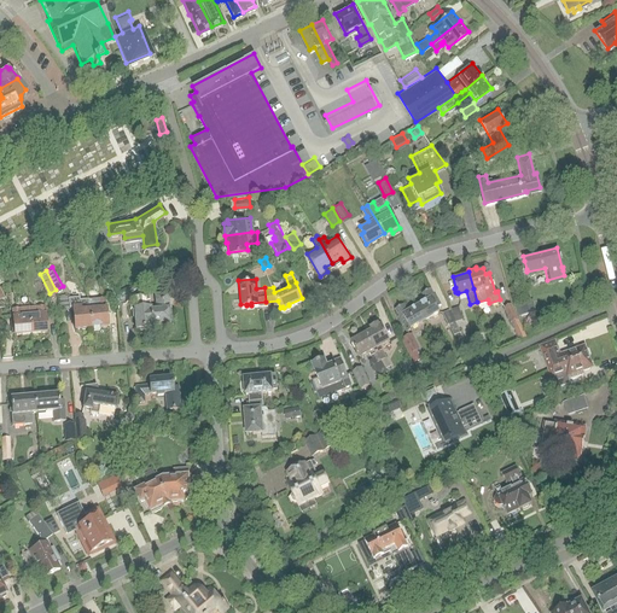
[(436,304),(441,302),(437,295),(435,296),(429,286),(421,290),(426,297),(417,303),(424,317),(438,309),(436,304)]
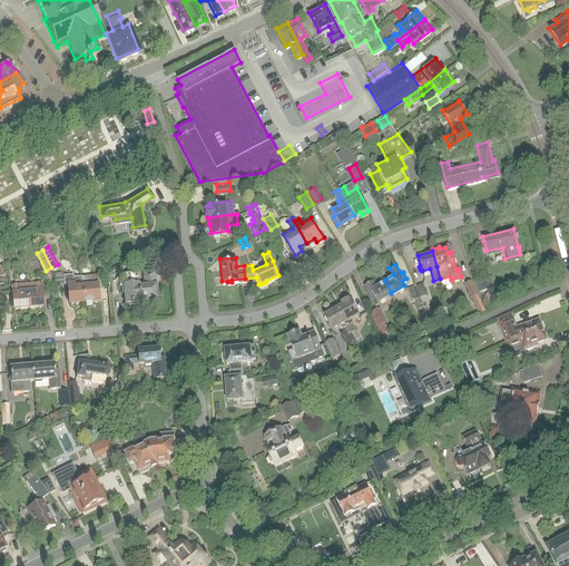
[(140,271),(141,275),(144,275),(144,280),(138,280),(139,283),(139,296),(156,295),(154,267),(143,269),(143,271),(140,271)]
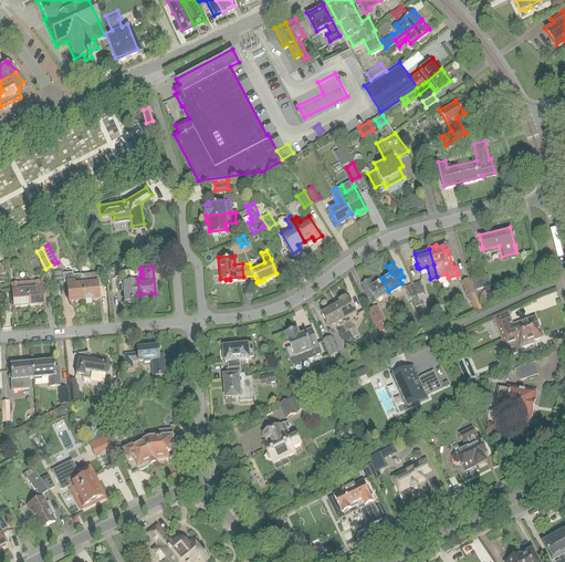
[(123,288),(123,300),(137,299),(137,295),(138,294),(138,281),(137,278),(133,279),(133,274),(133,268),(121,269),(122,281),(119,281),(121,288),(123,288)]
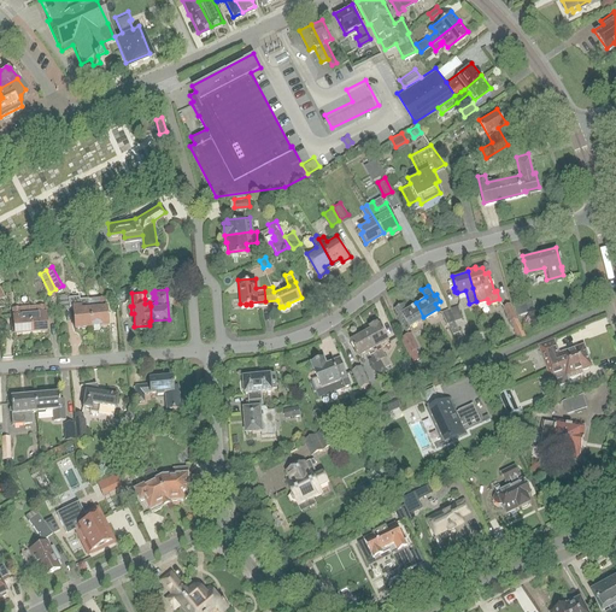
[(74,325),(91,324),(88,306),(88,295),(78,296),(78,294),(68,294),(69,304),(72,304),(74,325)]
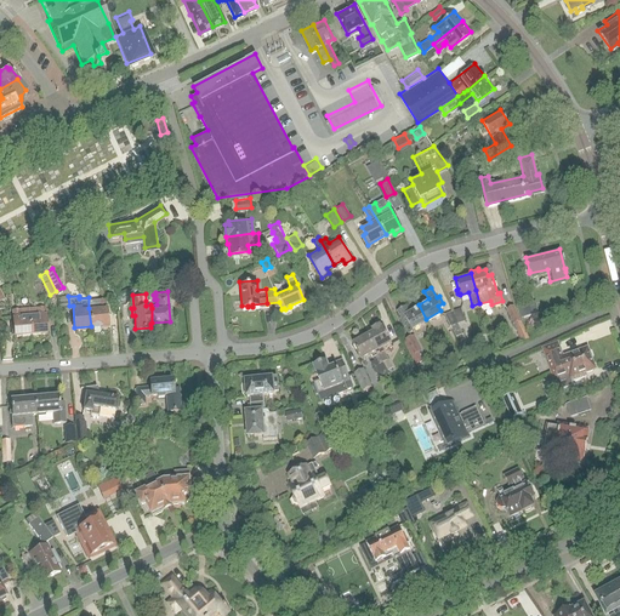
[(97,307),(89,308),(91,326),(107,325),(106,307),(104,307),(104,297),(97,297),(97,307)]
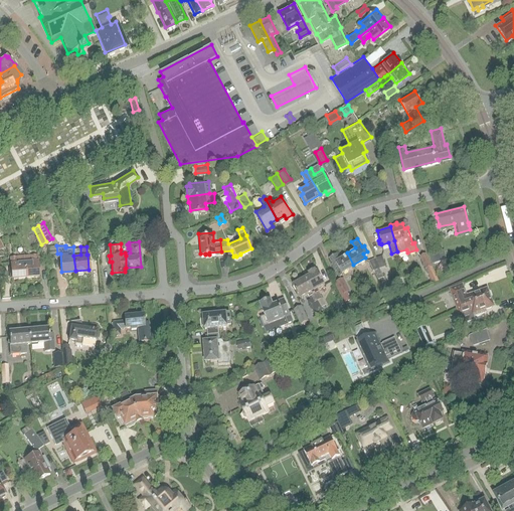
[(444,247),(435,249),(437,260),(446,258),(444,247)]
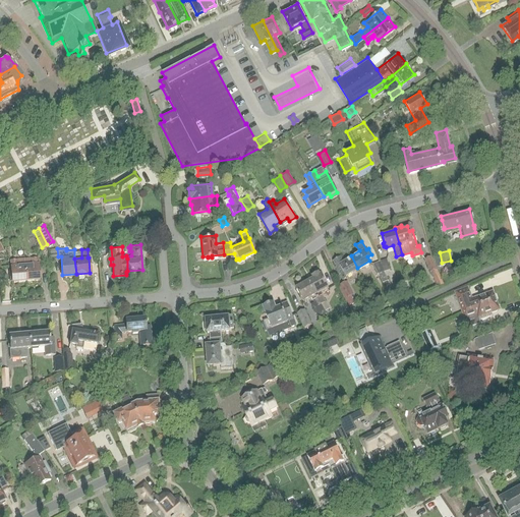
[(342,277),(357,268),(351,255),(342,261),(339,254),(333,257),(337,266),(337,267),(342,277)]
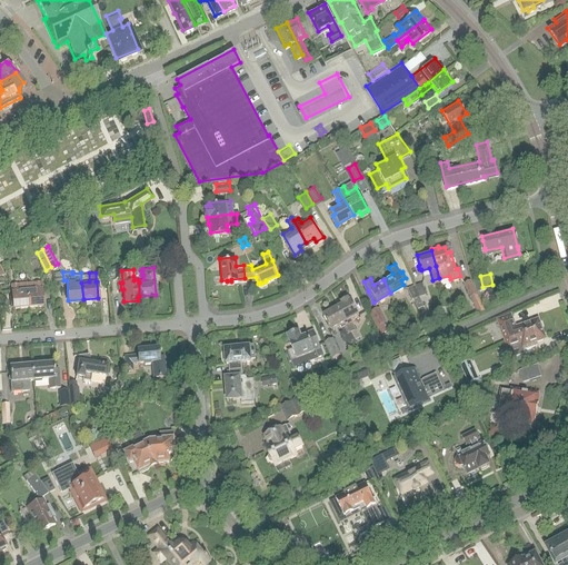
[(477,313),(485,309),(480,299),(470,278),(462,281),(472,303),(477,313)]
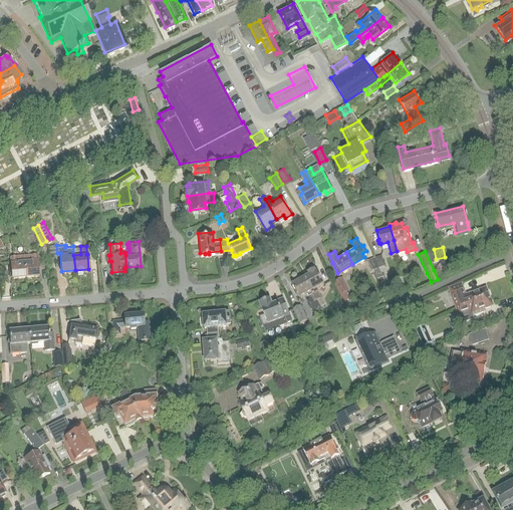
[(38,274),(37,258),(36,258),(36,252),(23,253),(24,275),(38,274)]
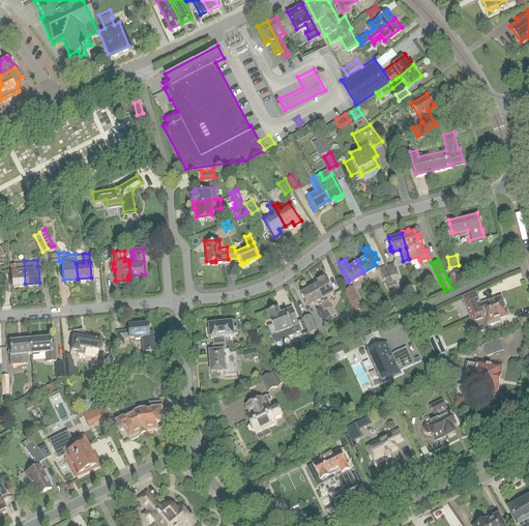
[(11,285),(25,284),(24,261),(10,262),(10,268),(11,285)]
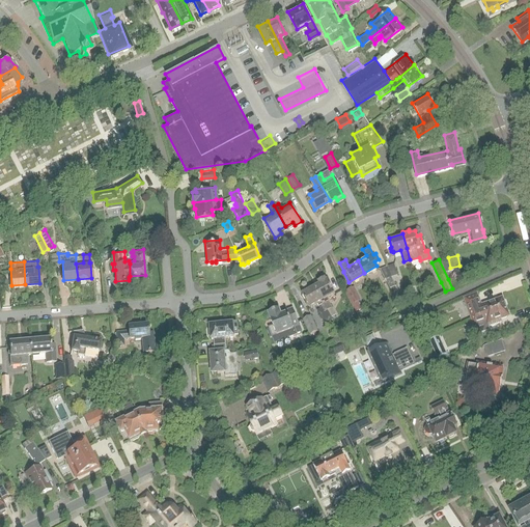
[(386,265),(390,275),(396,273),(393,262),(386,265)]
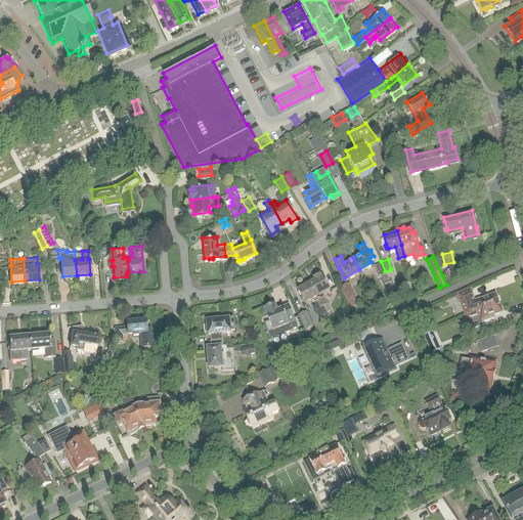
[(389,280),(385,271),(381,261),(376,263),(375,263),(379,273),(380,273),(384,283),(389,280)]
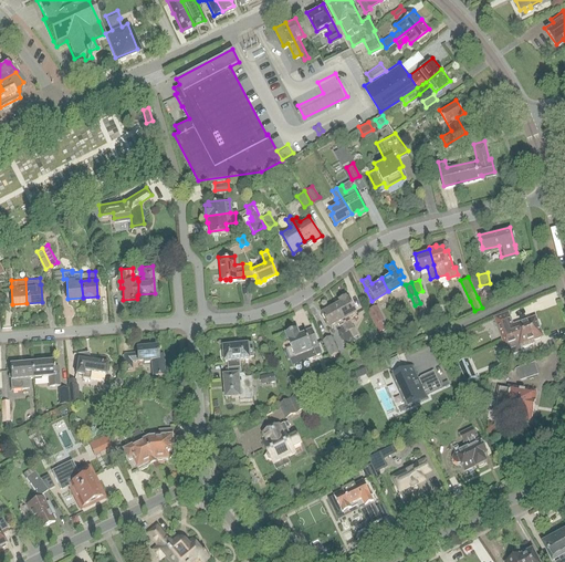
[(353,325),(349,319),(349,318),(348,314),(355,310),(348,295),(347,297),(346,293),(345,294),(344,292),(337,295),(338,298),(337,298),(338,301),(334,303),(347,328),(352,336),(358,333),(354,324),(353,325)]
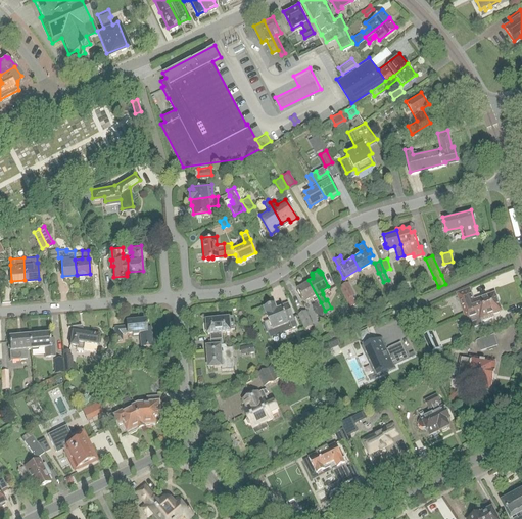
[(314,298),(315,302),(313,303),(320,318),(327,314),(325,311),(321,302),(309,280),(303,283),(302,281),(296,284),(297,286),(296,287),(303,299),(311,296),(313,299),(314,298)]
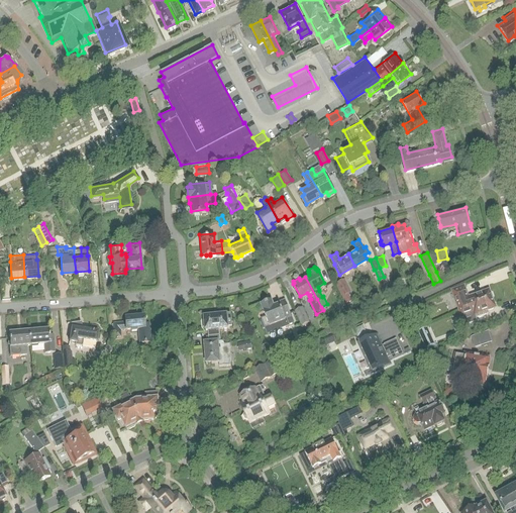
[(346,301),(351,298),(348,292),(350,291),(343,277),(338,279),(336,281),(346,301)]
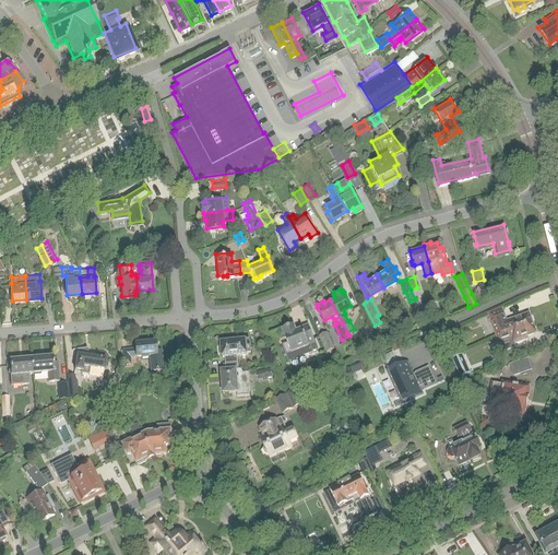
[(487,311),(495,333),(532,319),(529,310),(517,315),(515,315),(506,318),(501,306),(487,311)]
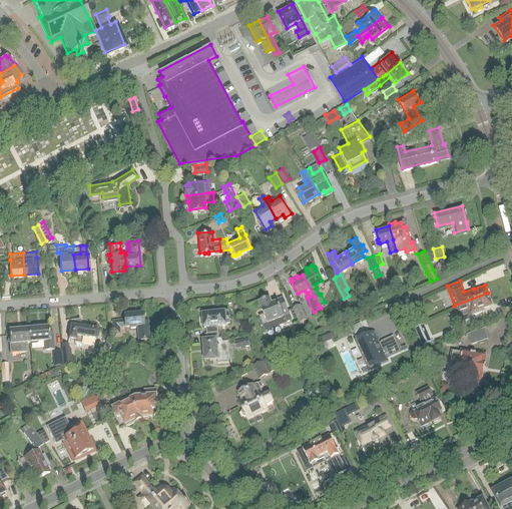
[(491,302),(488,293),(454,306),(457,312),(469,308),(472,315),(481,311),(480,307),(480,306),(491,302)]
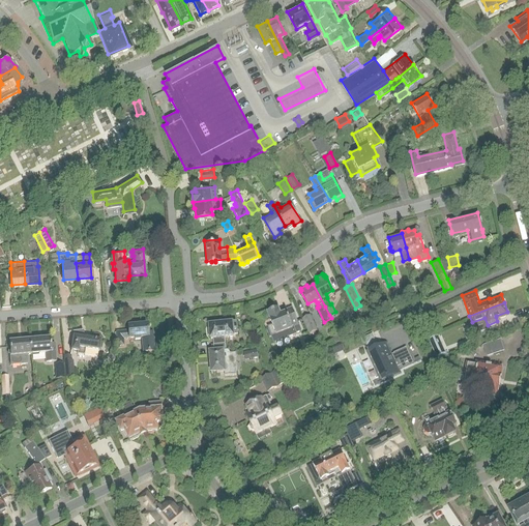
[(296,331),(295,330),(300,328),(292,305),(280,310),(277,305),(275,307),(274,304),(268,307),(269,309),(267,310),(272,322),(268,324),(271,334),(284,330),(286,335),(296,331)]
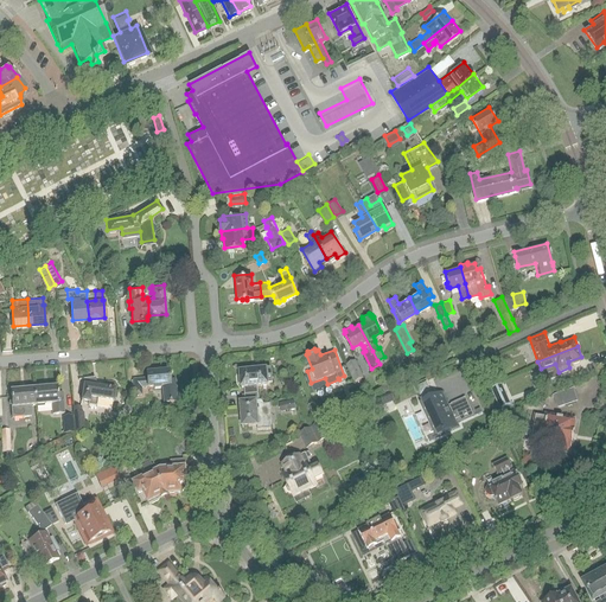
[(492,356),(477,363),(483,376),(491,372),(489,367),(497,364),(492,356)]
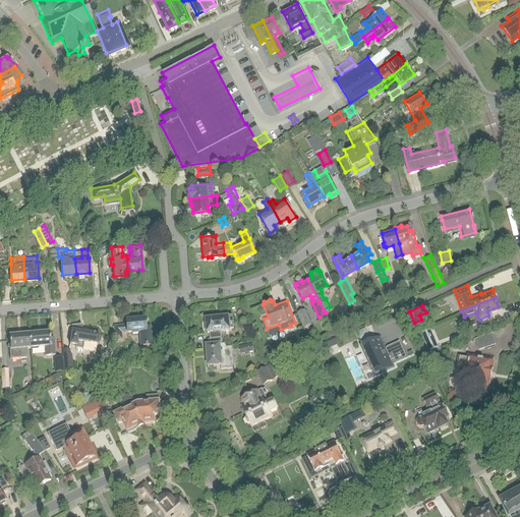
[(310,323),(303,307),(296,310),(295,311),(302,327),(310,323)]
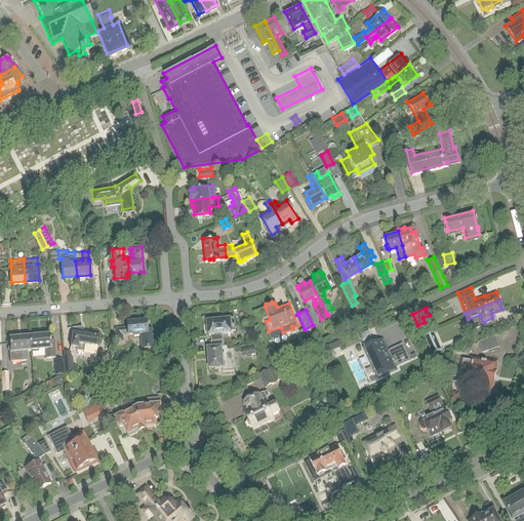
[(210,331),(210,338),(222,337),(220,330),(230,329),(234,329),(233,316),(229,317),(229,316),(206,318),(206,322),(204,322),(205,328),(207,328),(207,332),(210,331)]
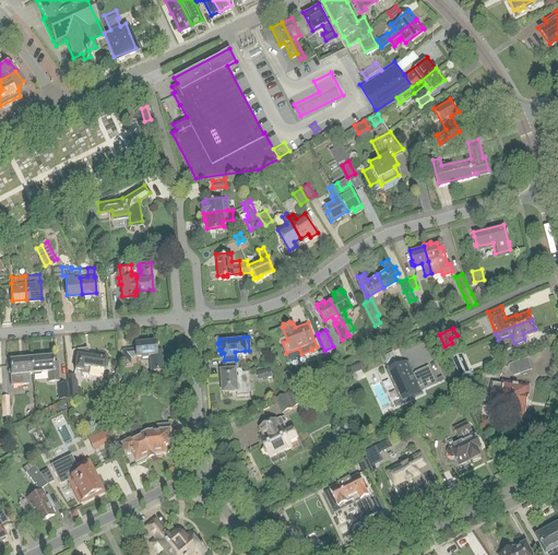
[(161,366),(159,346),(154,347),(154,339),(133,341),(133,345),(122,346),(123,362),(132,361),(131,354),(134,353),(134,354),(141,353),(141,355),(146,355),(146,353),(147,352),(150,367),(161,366)]
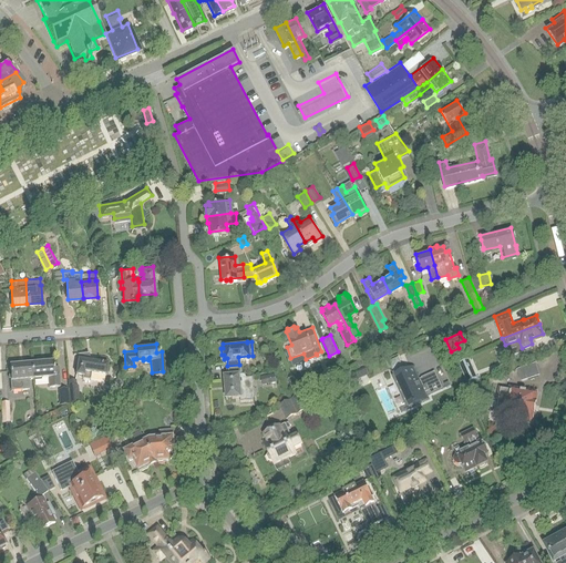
[(79,350),(74,371),(81,372),(81,376),(102,379),(103,372),(104,372),(106,361),(89,359),(88,350),(79,350)]
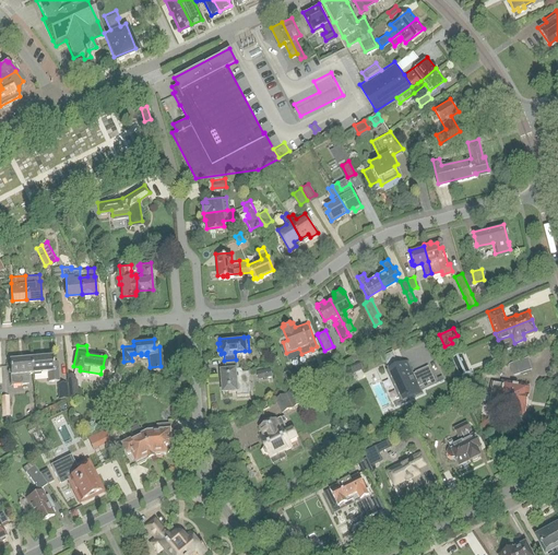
[(355,350),(349,353),(353,359),(359,356),(355,350)]
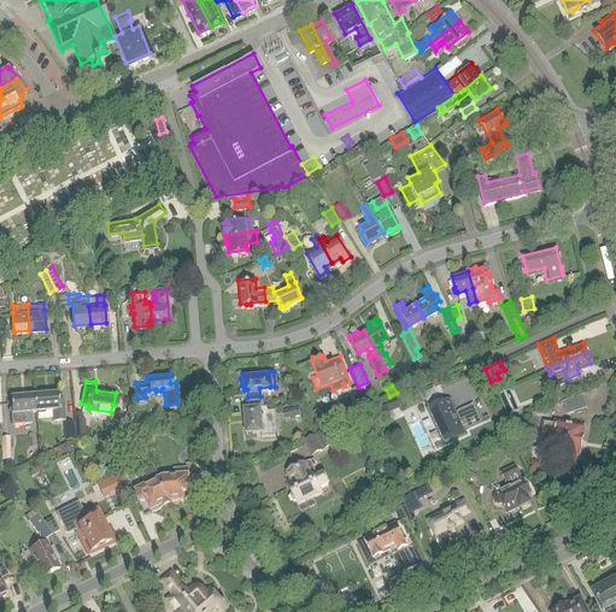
[(506,388),(498,392),(508,413),(517,409),(512,396),(510,398),(506,388)]
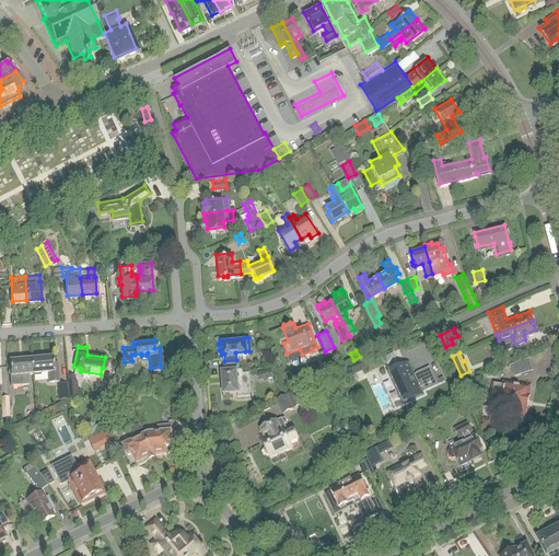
[(57,359),(51,360),(51,354),(30,356),(31,371),(46,369),(47,380),(58,379),(57,359)]
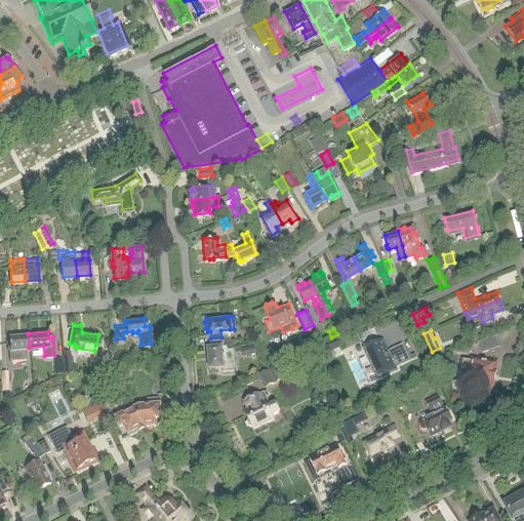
[(25,348),(29,348),(28,333),(7,335),(9,358),(26,356),(25,348)]
